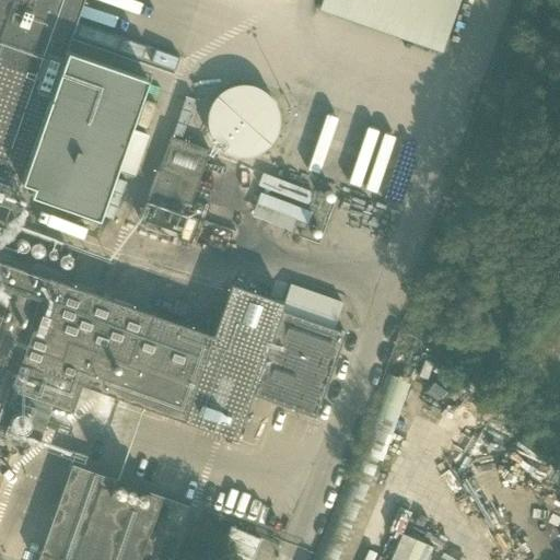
[(0,0),(0,189),(3,181),(18,187),(82,0),(0,0)]
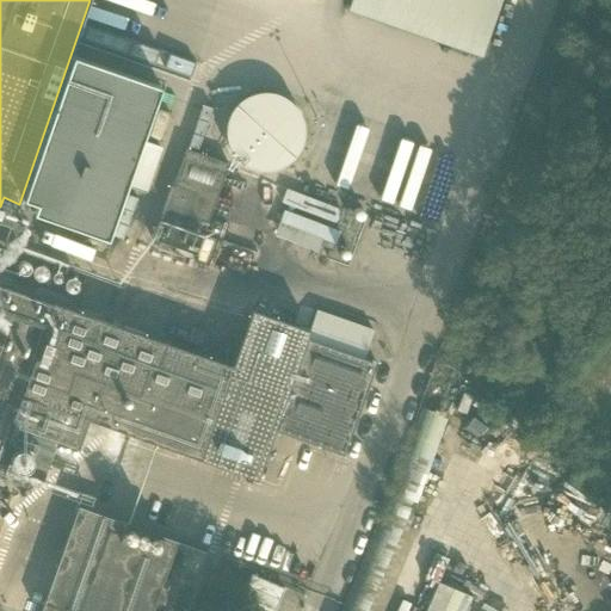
[(493,54),(510,0),(360,0),(357,12),(493,54)]
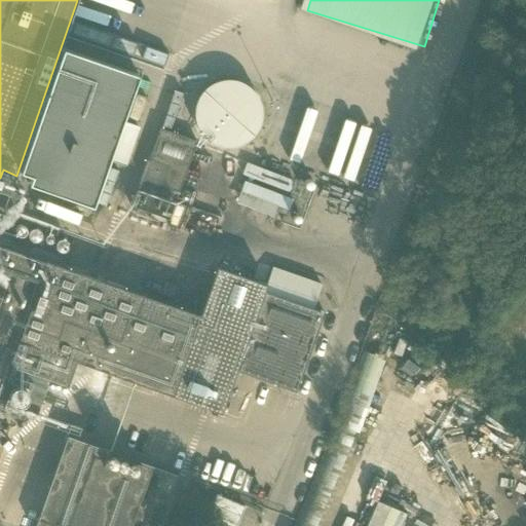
[(64,47),(22,171),(32,175),(29,183),(95,205),(140,73),(64,47)]
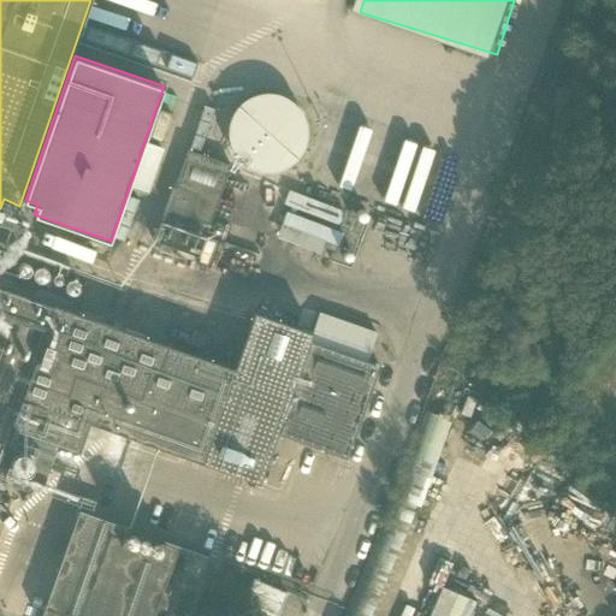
[(244,167),(315,169),(318,95),(246,94),(244,167)]
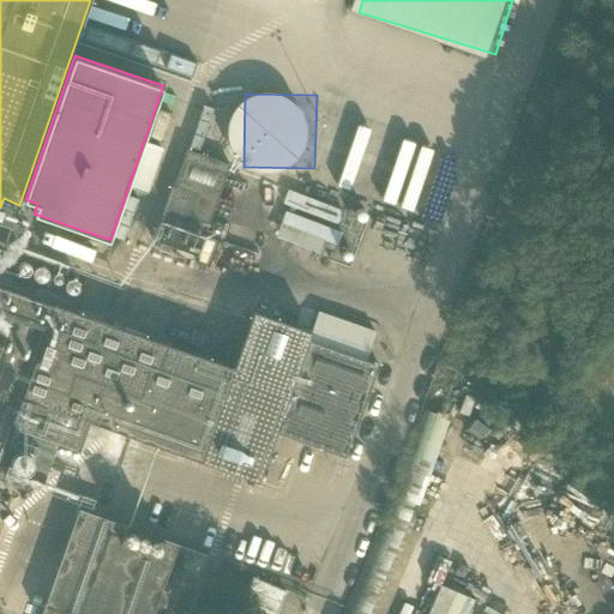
[(229,163),(186,149),(164,209),(209,224),(229,163)]
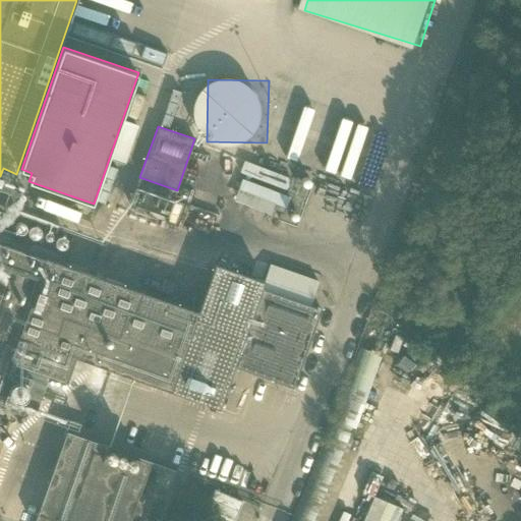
[(244,161),(239,173),(284,190),(289,178),(244,161)]
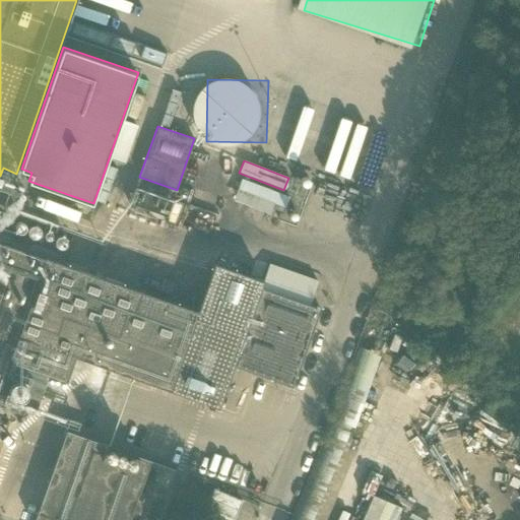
[(238,190),(274,204),(285,208),(289,197),(241,179),(238,190)]
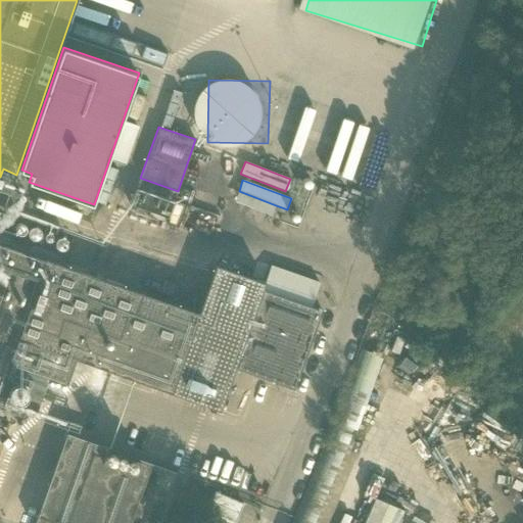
[(0,395),(19,340),(61,354),(89,275),(0,243),(0,224),(6,207),(0,205),(0,395)]
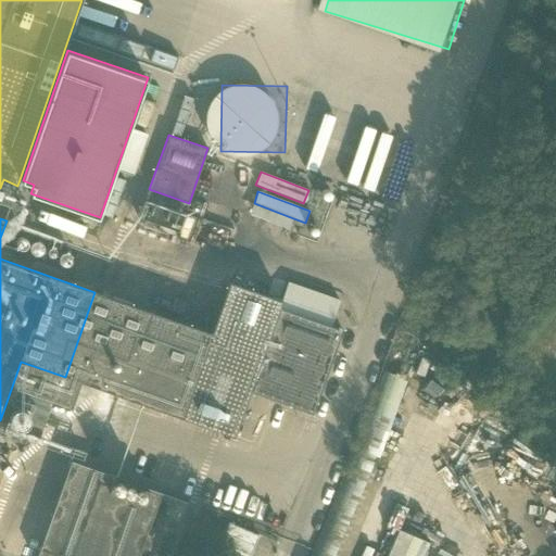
[(211,333),(95,292),(65,377),(234,437),(249,392),(313,414),(342,330),(330,326),(333,315),(283,299),(282,301),(228,281),(211,333)]
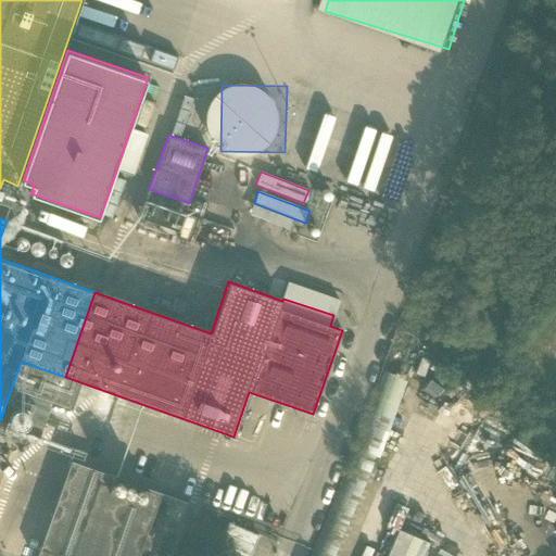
[(289,281),(283,299),(333,315),(339,300),(289,281)]
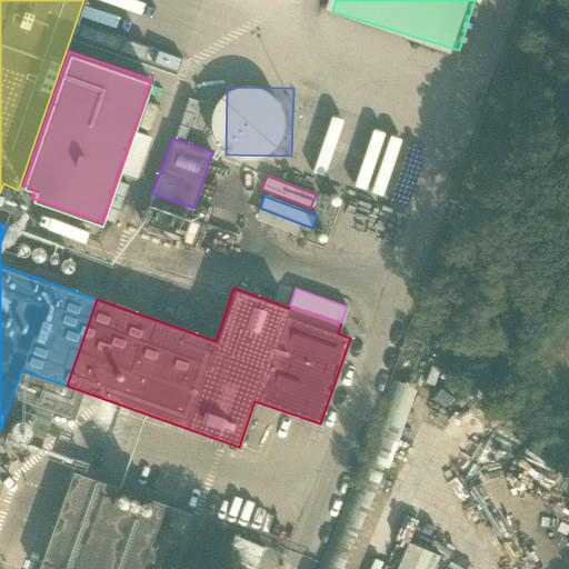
[(378,487),(410,386),(390,379),(328,568),(356,568),(382,488),(378,487)]
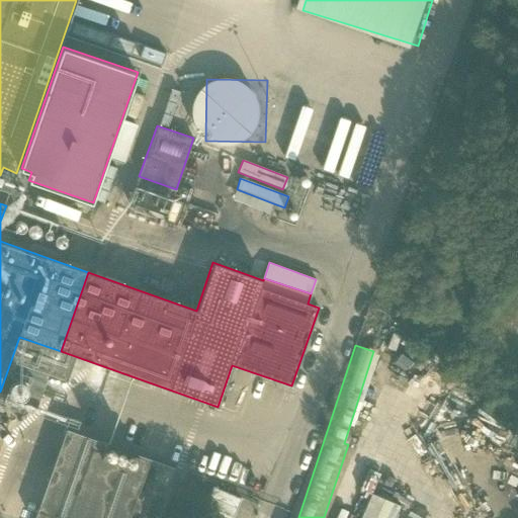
[(34,517),(159,517),(177,469),(66,430),(34,517)]
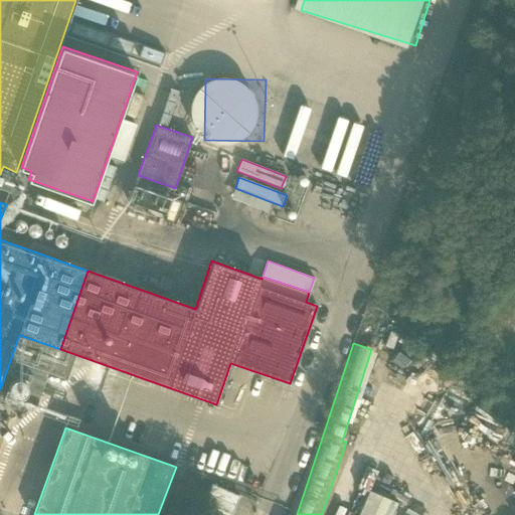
[(393,514),(399,503),(372,491),(361,514),(393,514)]
